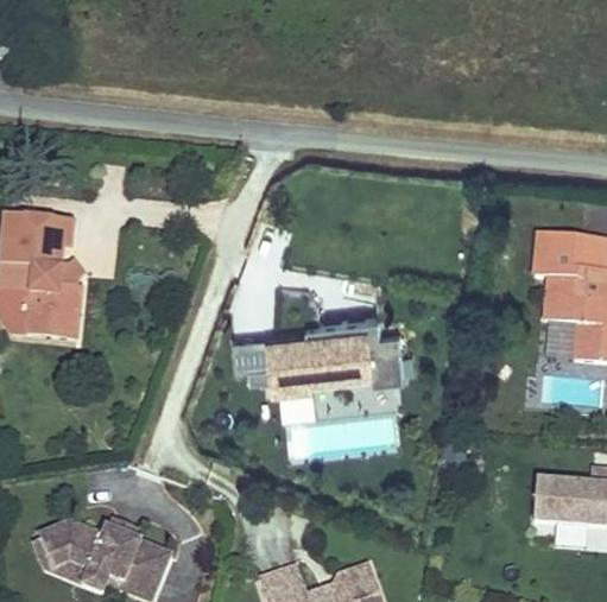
[(70,219),(4,213),(0,248),(0,317),(11,331),(74,336),(80,284),(56,280),(59,247),(68,248),(70,219)]
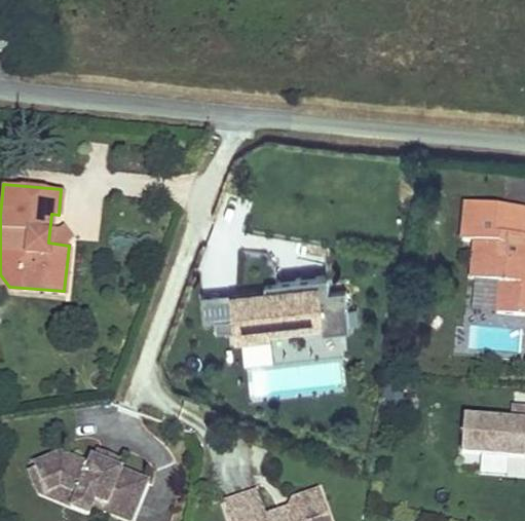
[(460,237),(474,238),(471,275),(499,277),(497,309),(524,310),(524,264),(523,265),(524,237),(524,232),(500,230),(502,203),(463,200),(460,237)]
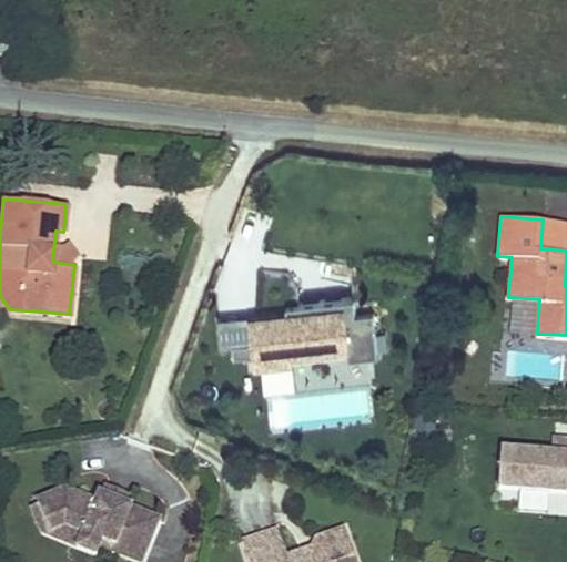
[(566,221),(543,220),(540,248),(566,251),(566,221)]
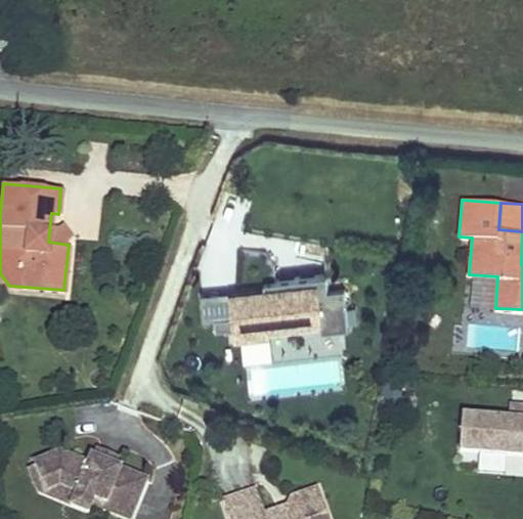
[(345,282),(328,284),(327,269),(263,276),(265,287),(254,289),(254,286),(230,288),(232,309),(215,311),(217,322),(233,320),(235,332),(270,328),(270,320),(321,315),(322,325),(349,321),(345,282)]
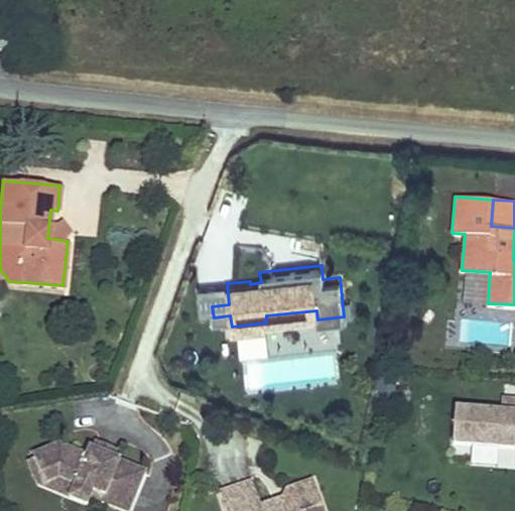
[(514,397),(504,396),(503,410),(455,406),(453,440),(514,445),(514,434),(514,397)]
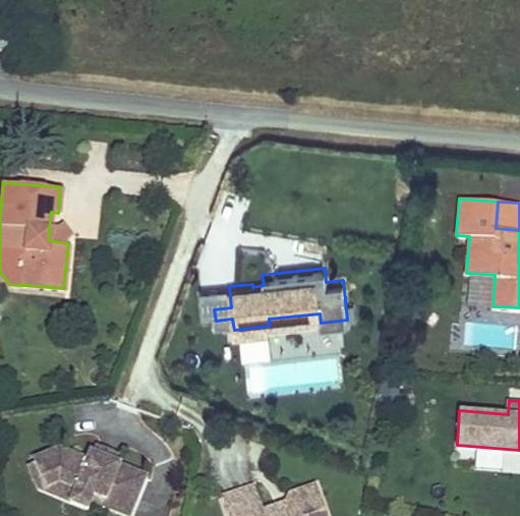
[(118,450),(97,441),(93,449),(114,457),(118,450)]
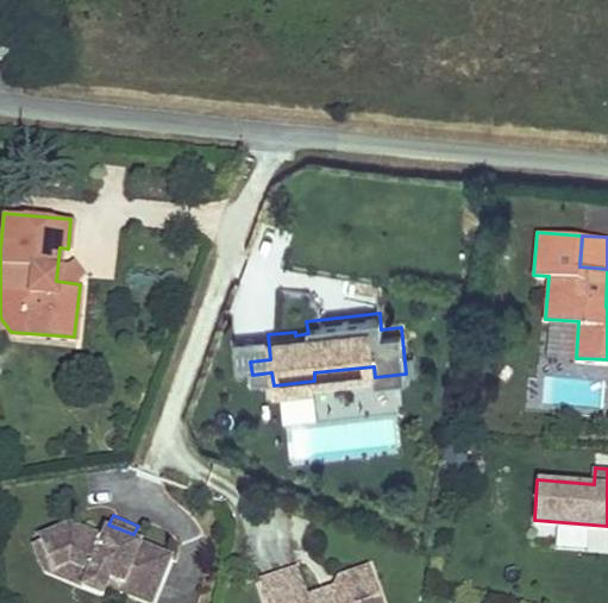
[(102,532),(69,519),(39,532),(42,536),(55,565),(70,559),(110,576),(154,594),(171,551),(133,534),(108,525),(106,523),(102,532)]
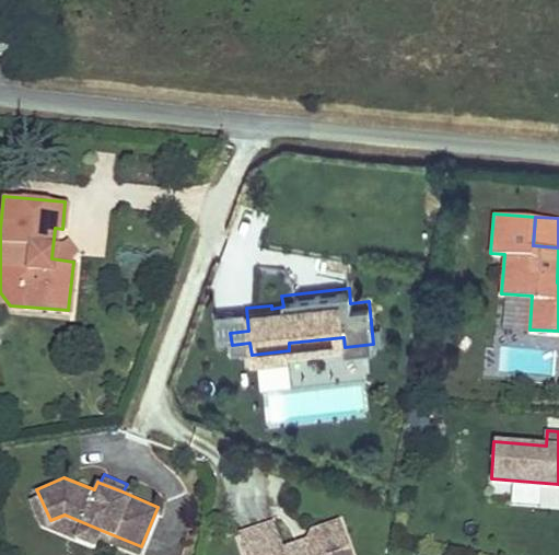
[(50,520),(38,494),(30,498),(41,522),(94,544),(99,535),(101,530),(65,515),(50,520)]
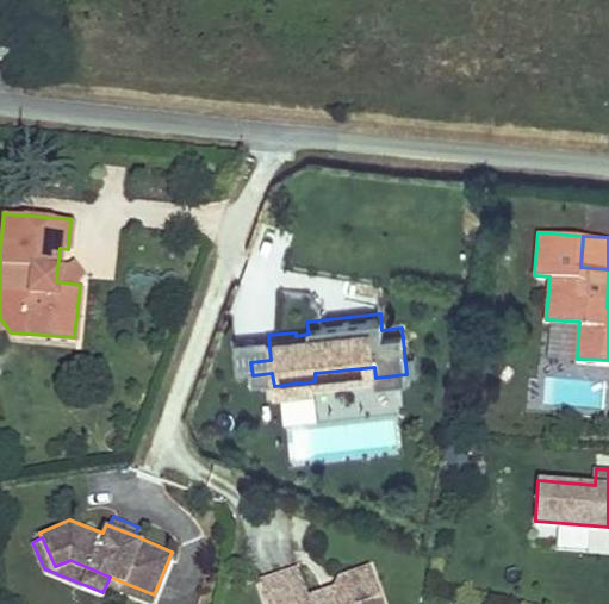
[(297,564),(260,577),(269,603),(383,603),(368,562),(339,573),(334,584),(308,593),(297,564)]
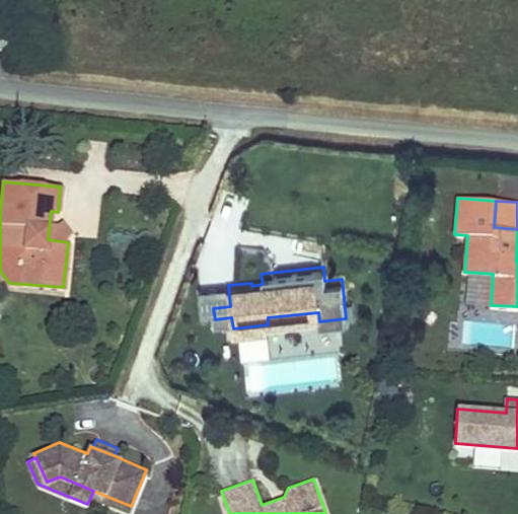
[(131,506),(93,491),(91,496),(129,512),(131,506)]
